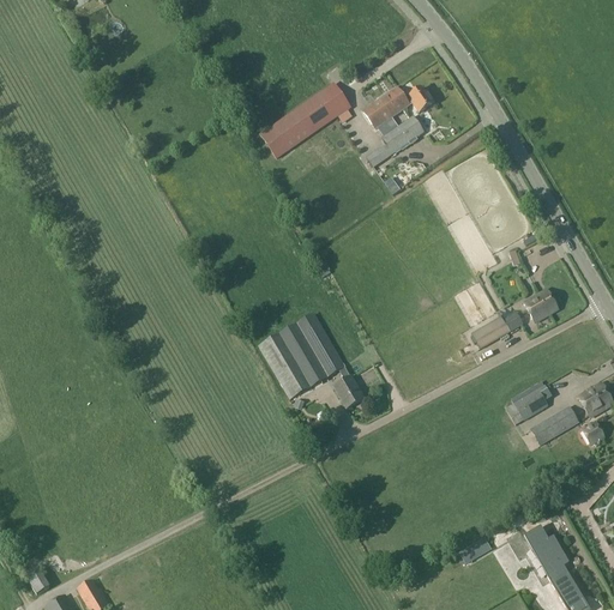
[(359,82),(371,76),(367,67),(355,73),(359,82)]
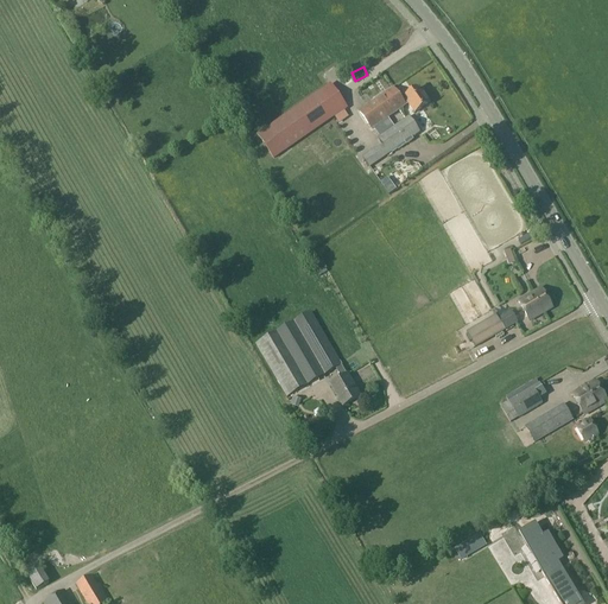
[(273,156),(347,106),(330,81),(257,132),(273,156)]
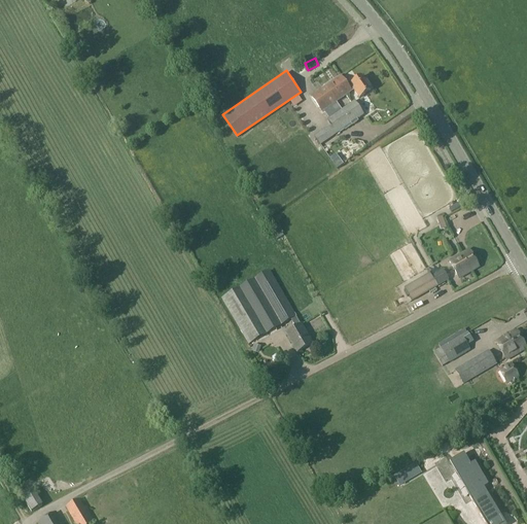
[(342,86),(346,92),(353,86),(359,95),(373,85),(367,79),(366,80),(361,73),(352,80),(351,79),(347,82),(341,73),(336,77),(342,85),(342,86)]
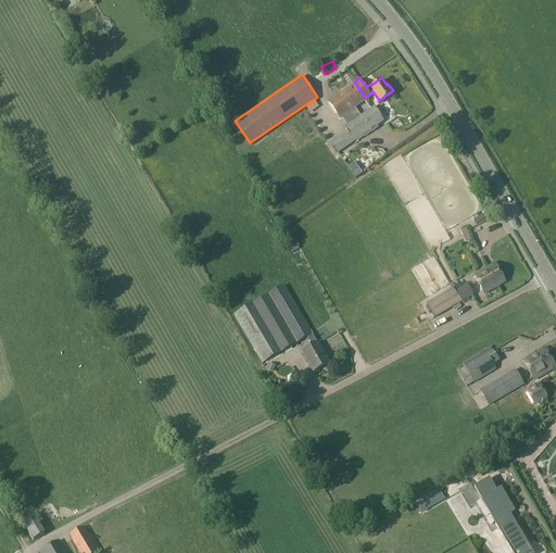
[(340,114),(365,97),(361,91),(361,90),(354,82),(329,99),(340,114)]
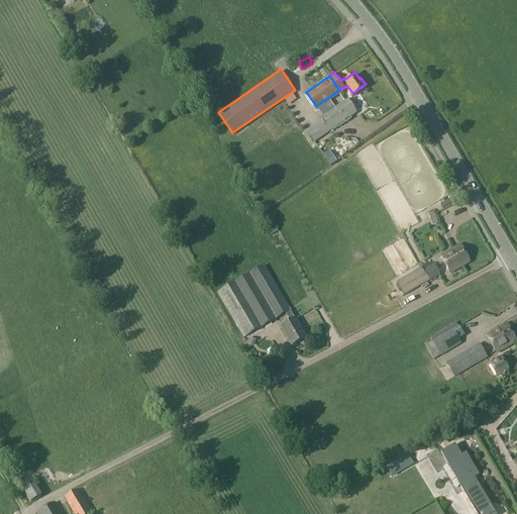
[(325,120),(331,128),(357,110),(347,96),(321,114),(325,120)]
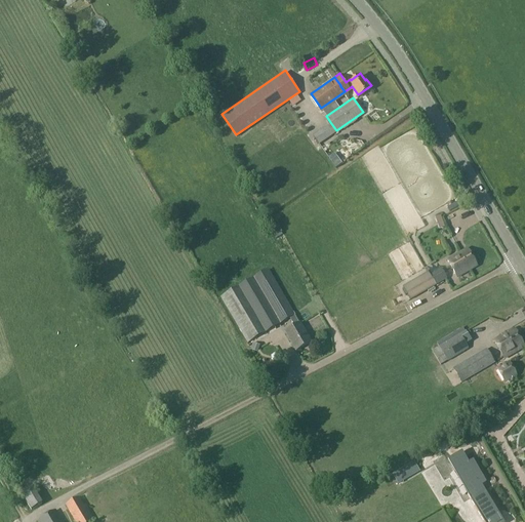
[(319,143),(336,130),(330,122),(325,126),(324,124),(313,132),(319,143)]
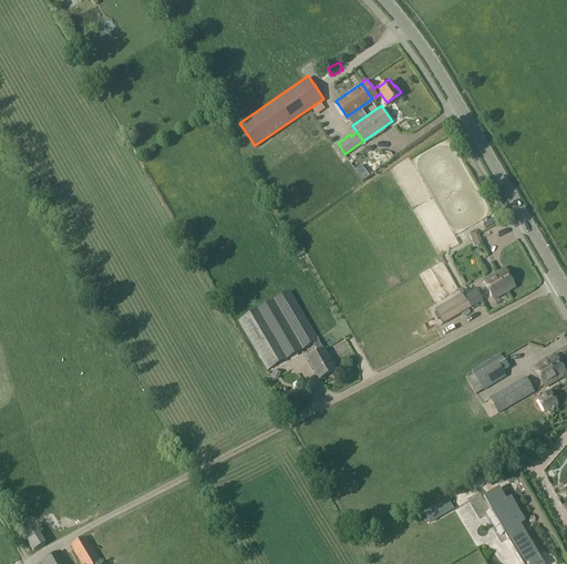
[(378,161),(384,156),(374,142),(373,143),(371,140),(366,143),(378,161)]
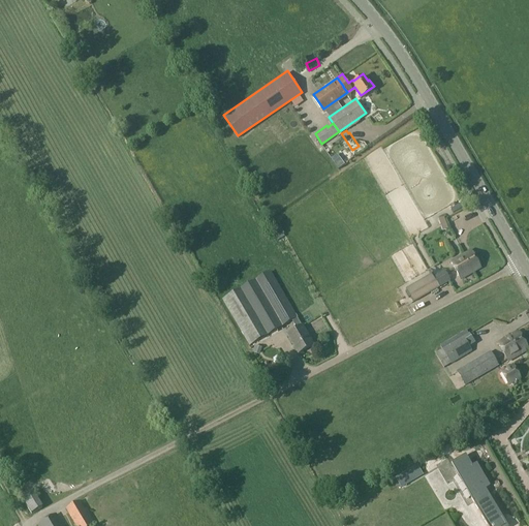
[(342,164),(345,162),(337,152),(332,156),(339,166),(342,164)]
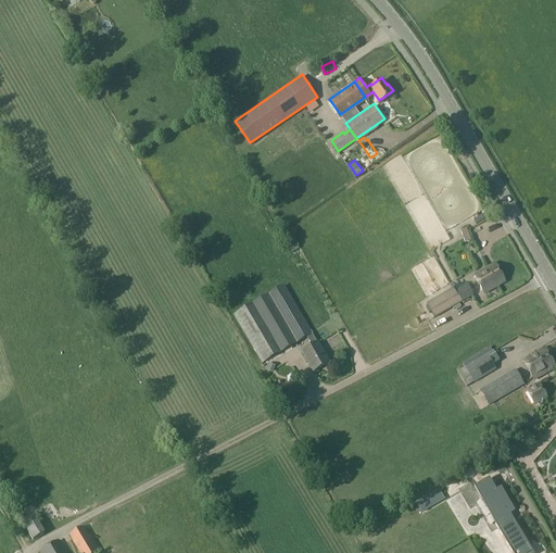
[(287,243),(291,240),(287,233),(281,235),(287,243)]
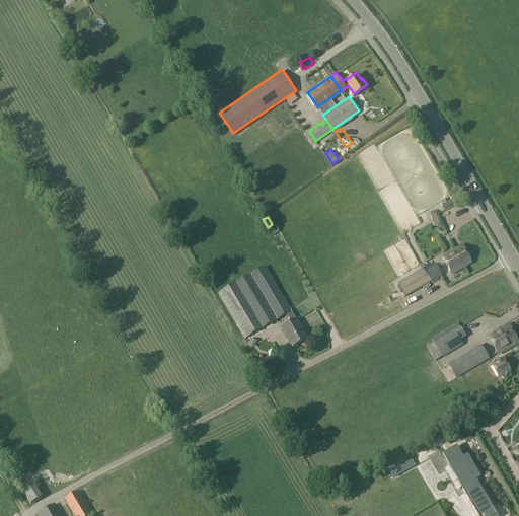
[(462,243),(443,254),(452,272),(471,260),(469,256),(471,255),(468,251),(467,252),(462,243)]
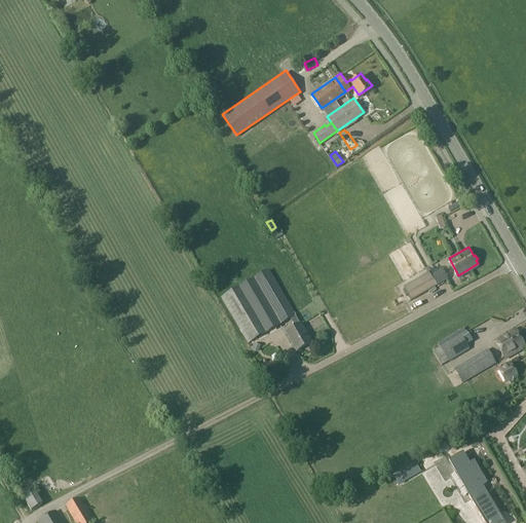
[(249,340),(296,313),(269,266),(220,295),(249,340)]
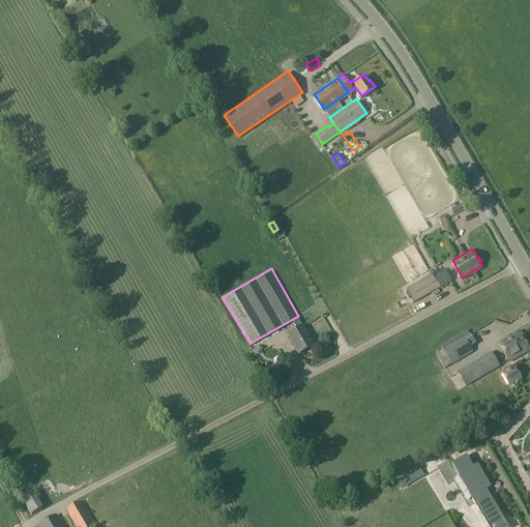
[(415,300),(451,280),(445,269),(434,275),(432,272),(407,286),(409,290),(415,300)]
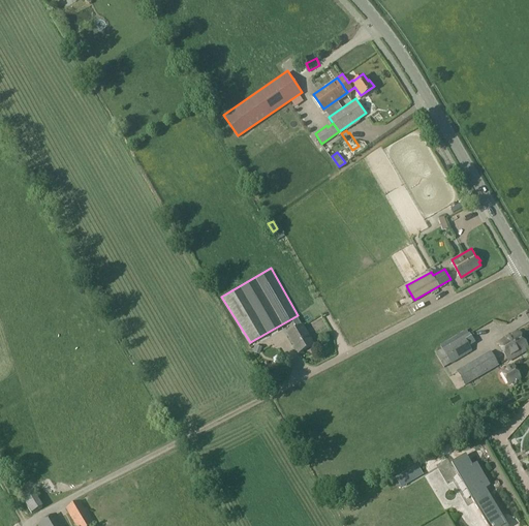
[(313,342),(303,323),(303,325),(298,316),(292,319),(297,327),(287,332),(298,350),(313,342)]
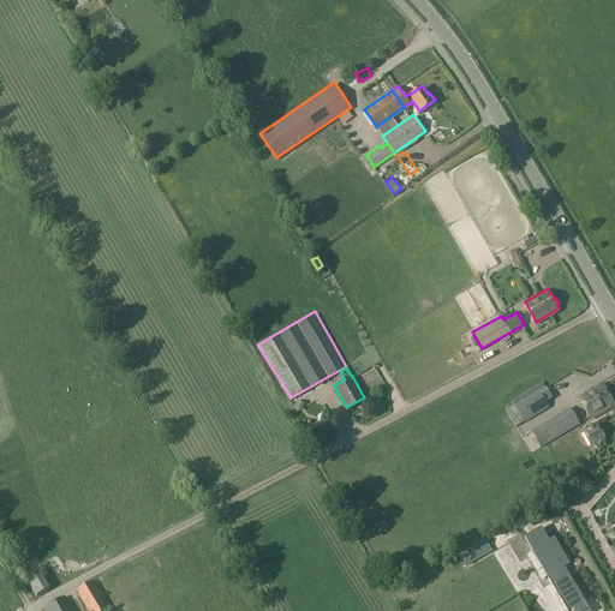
[(614,402),(602,382),(579,396),(591,417),(614,402)]
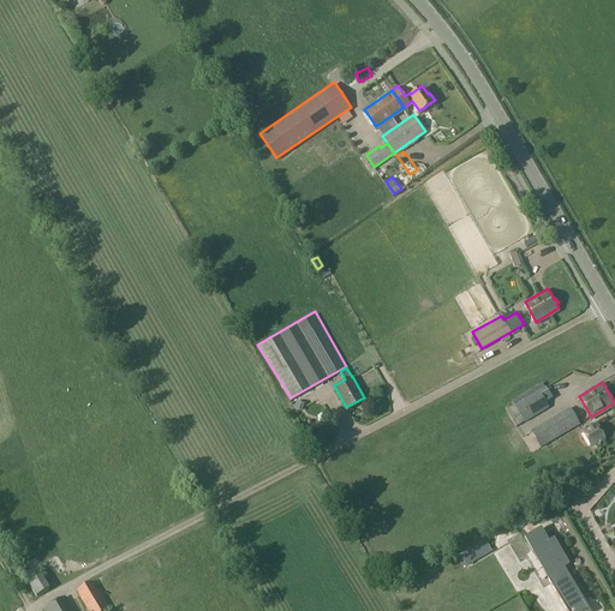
[(538,388),(514,402),(524,420),(549,406),(547,401),(538,388)]
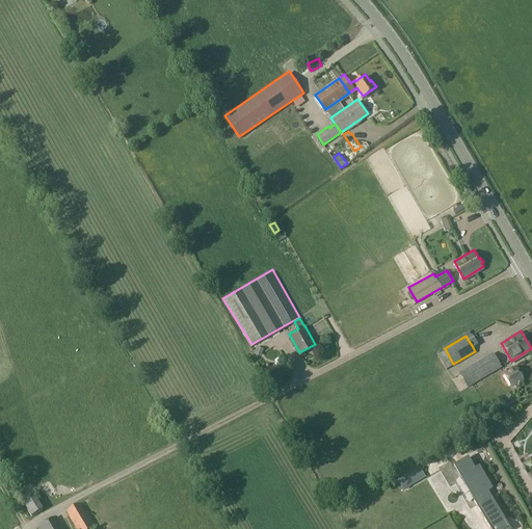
[(501,365),(493,351),(459,371),(468,385),(501,365)]
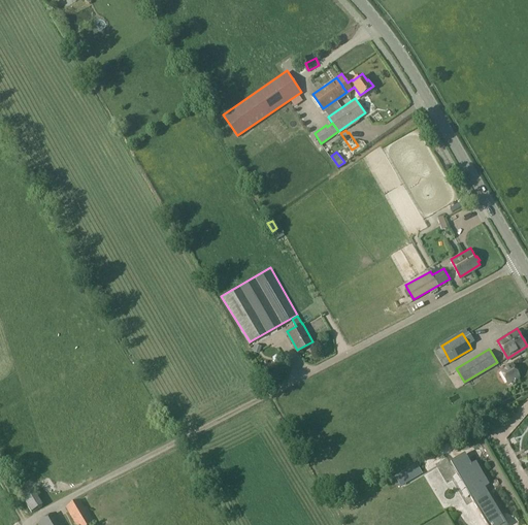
[(501,368),(508,381),(519,374),(512,362),(501,368)]
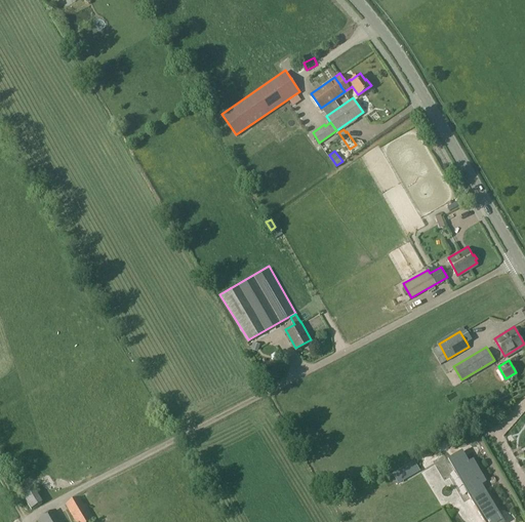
[(503,521),(505,521),(482,483),(486,480),(473,457),(469,460),(462,449),(447,457),(454,470),(460,466),(473,487),(467,490),(485,521),(503,521)]
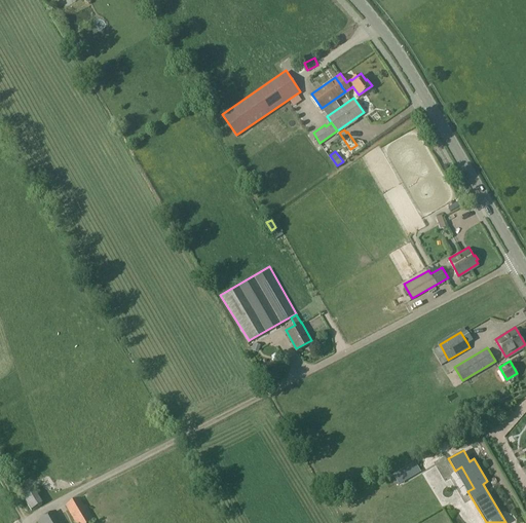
[(414,498),(431,489),(429,485),(412,494),(414,498)]
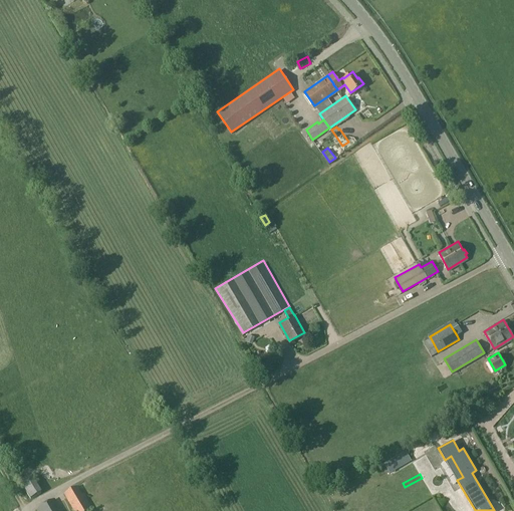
[(30,497),(42,491),(33,477),(22,483),(30,497)]
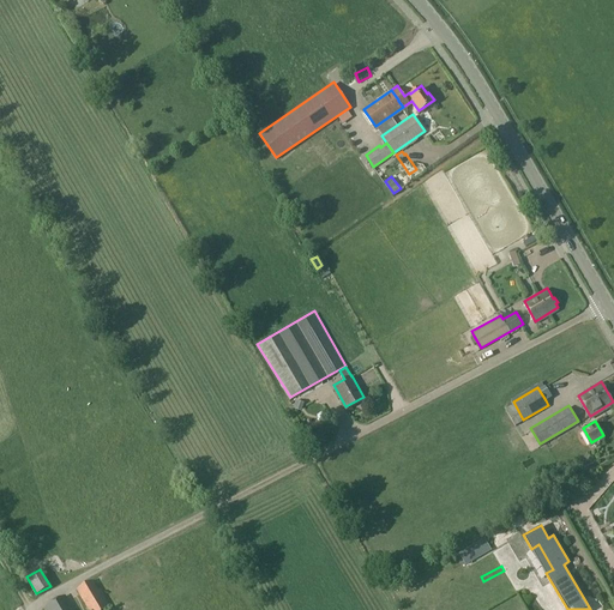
[(409,574),(391,583),(396,592),(413,584),(409,574)]
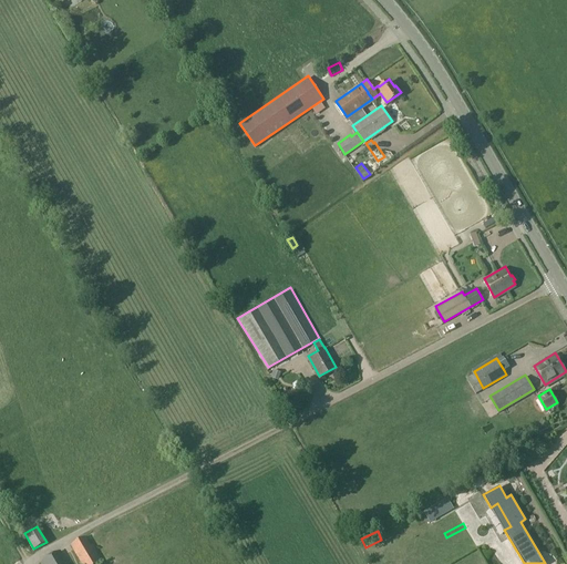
[(71,543),(82,563),(94,563),(101,560),(85,534),(71,543)]
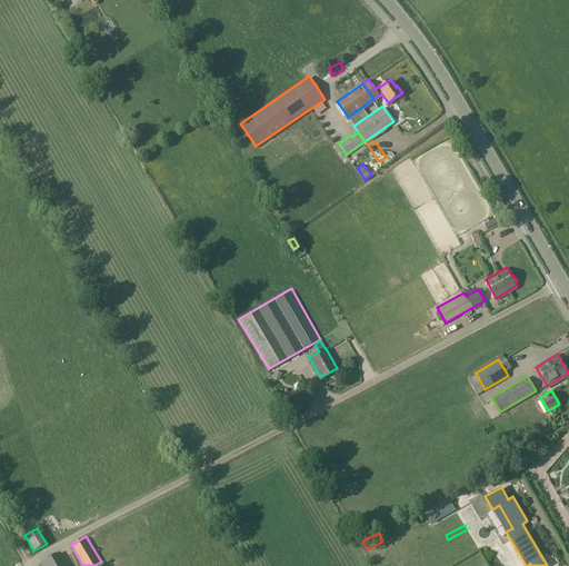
[(69,565),(60,552),(41,563),(43,565),(69,565)]
